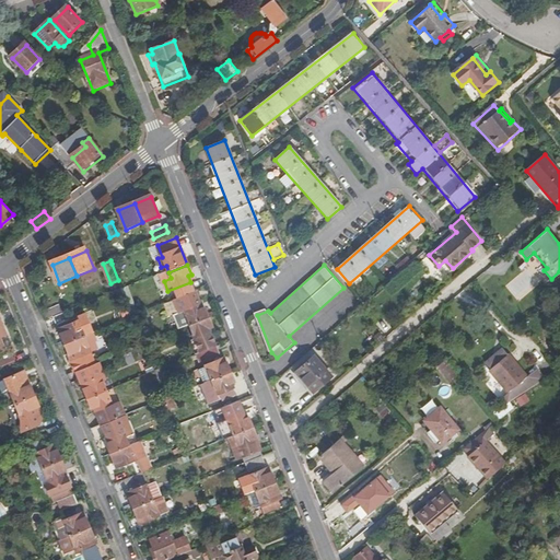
[(526,267),(508,287),(522,300),(540,280),(526,267)]
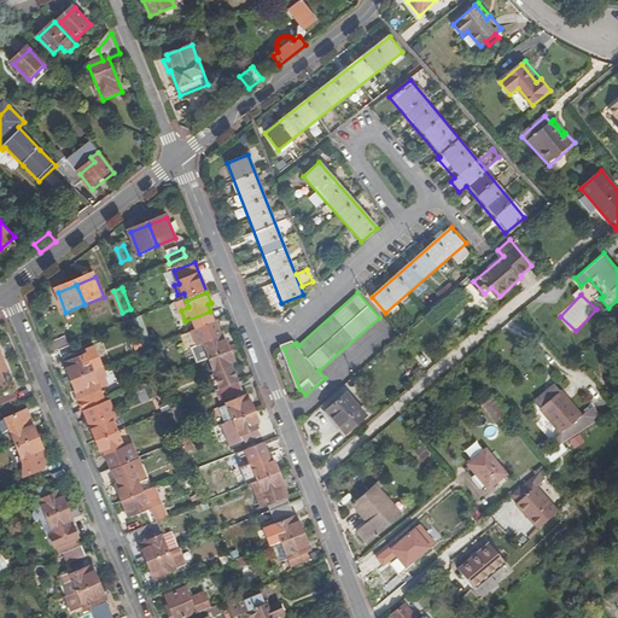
[(135,320),(143,337),(147,336),(141,318),(135,320)]
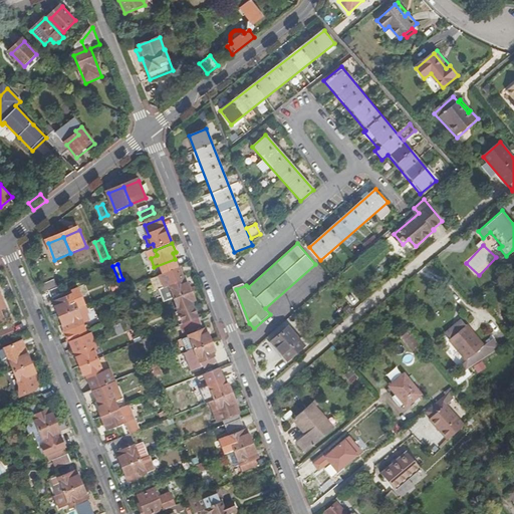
[(159,277),(173,272),(170,265),(156,270),(159,277)]
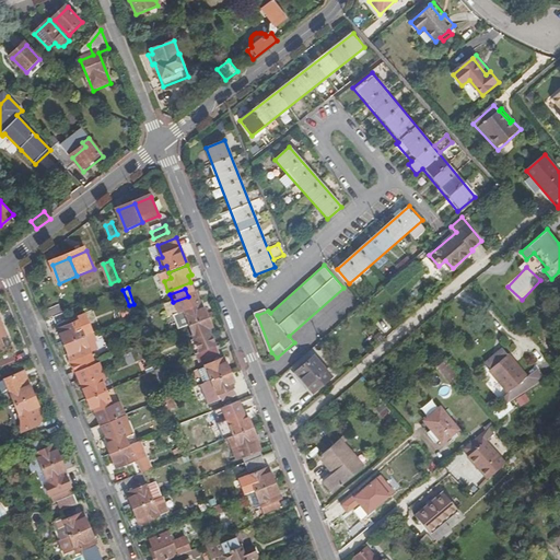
[(59,306),(44,314),(47,322),(55,318),(63,315),(59,306)]
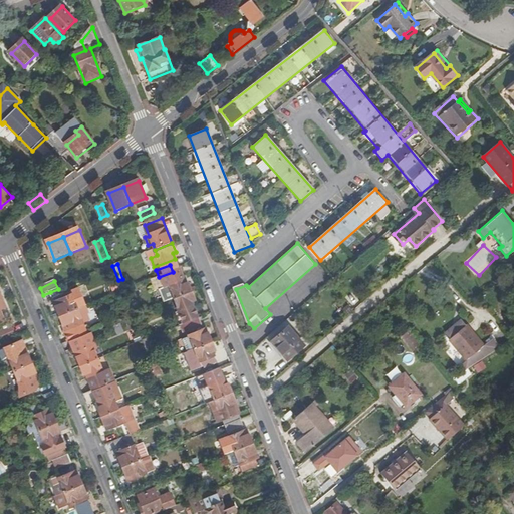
[(170,286),(175,300),(192,293),(189,284),(186,285),(184,281),(170,286)]
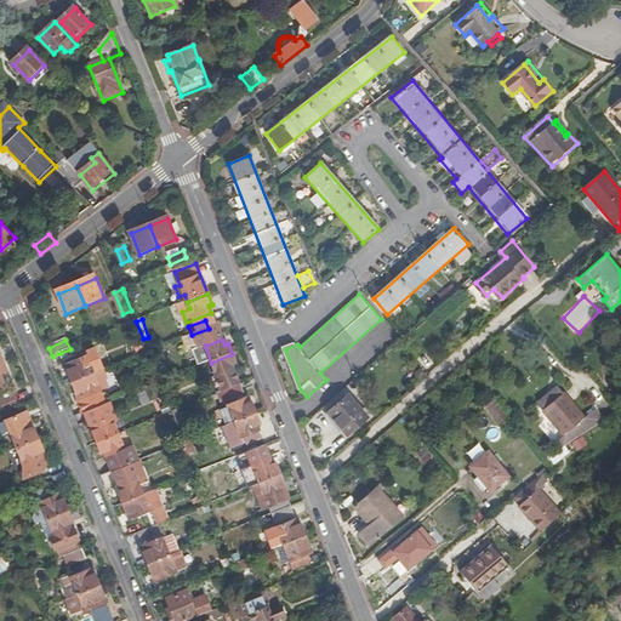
[(79,355),(75,347),(70,349),(61,353),(64,362),(79,355)]
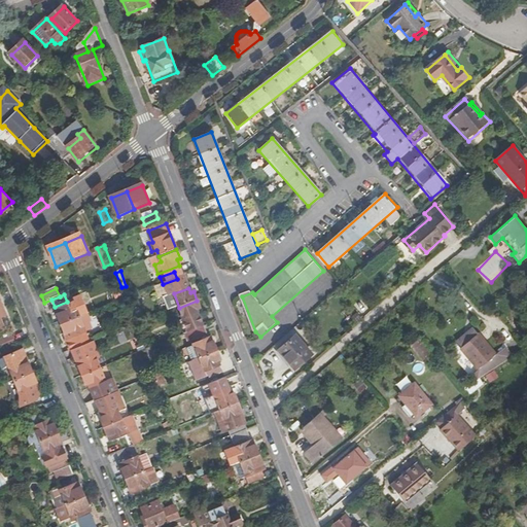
[(200,308),(197,301),(179,308),(187,328),(202,322),(199,315),(200,315),(198,309),(200,308)]
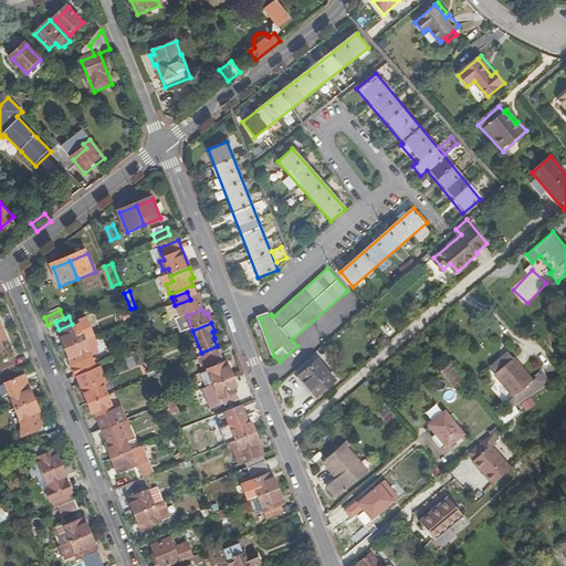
[(63,339),(66,349),(86,342),(80,326),(63,333),(65,338),(63,339)]
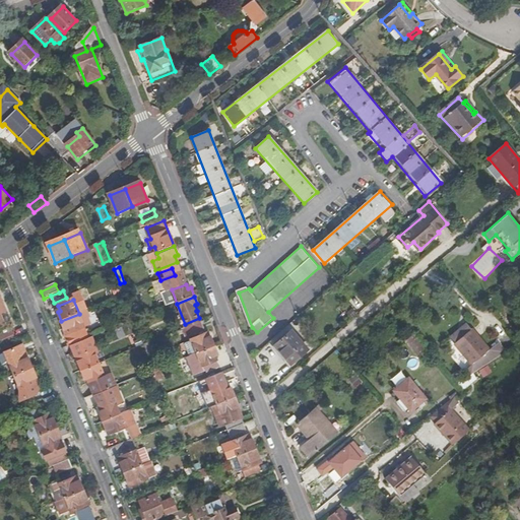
[(90,318),(87,310),(79,314),(84,327),(90,325),(88,319),(90,318)]
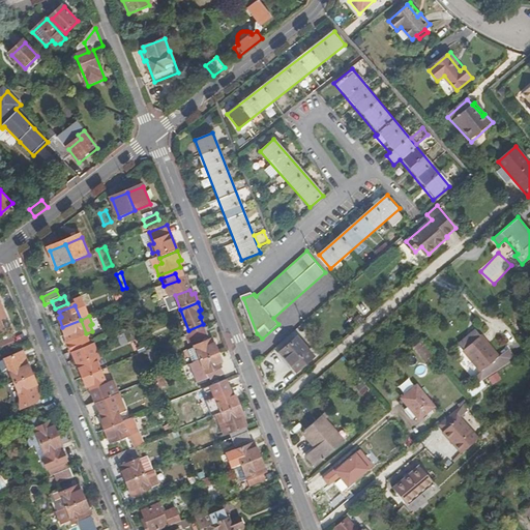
[(90,346),(86,333),(81,320),(62,327),(72,353),(74,352),(90,346)]
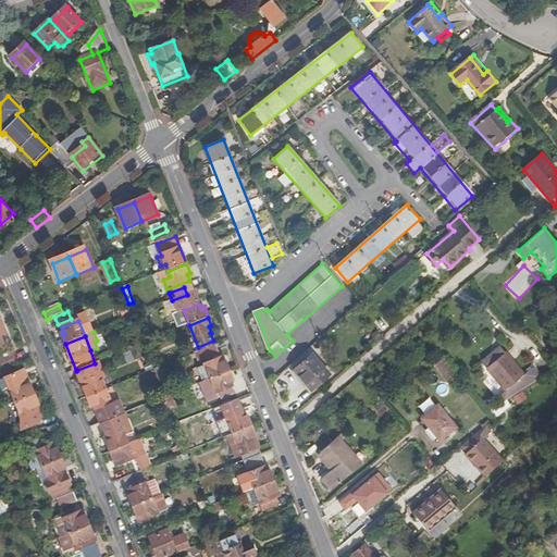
[(217,346),(200,353),(203,360),(220,354),(217,346)]
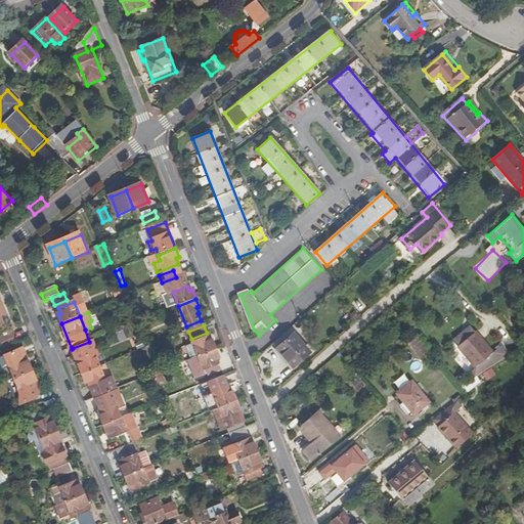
[(476,366),(481,374),(509,355),(503,346),(491,353),(474,332),(470,335),(465,329),(452,339),(457,345),(457,347),(474,366),(476,366)]
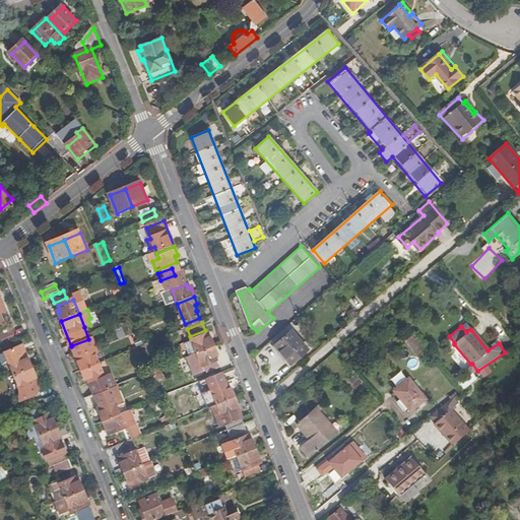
[(293,364),(310,348),(293,329),(276,344),(293,364)]
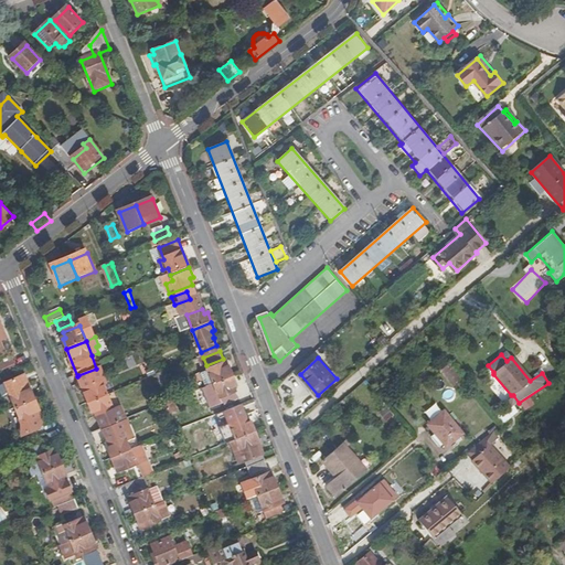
[(449,363),(441,369),(459,388),(466,383),(449,363)]
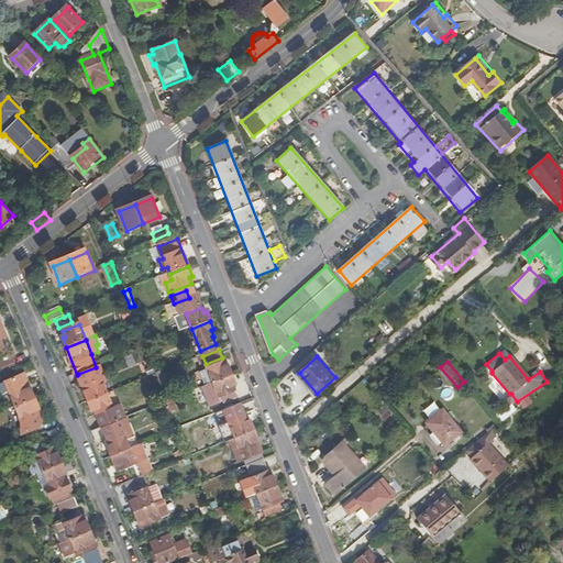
[(208,368),(213,384),(232,376),(228,366),(225,367),(223,363),(208,368)]
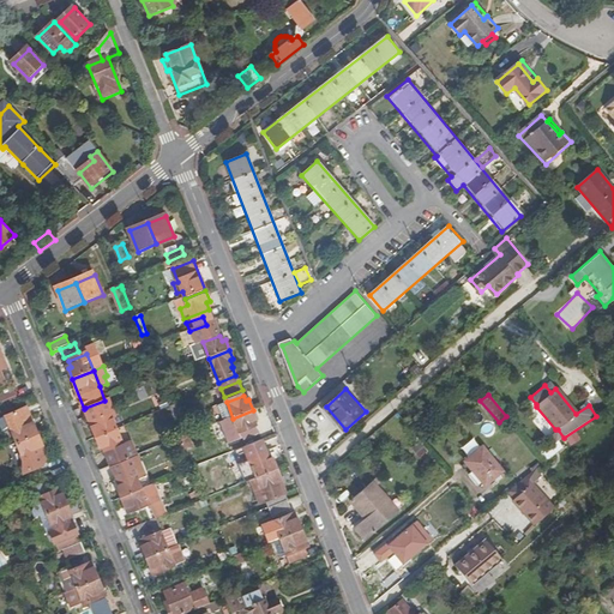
[(85,408),(97,438),(118,429),(114,420),(112,414),(116,413),(110,398),(109,398),(104,401),(85,408)]
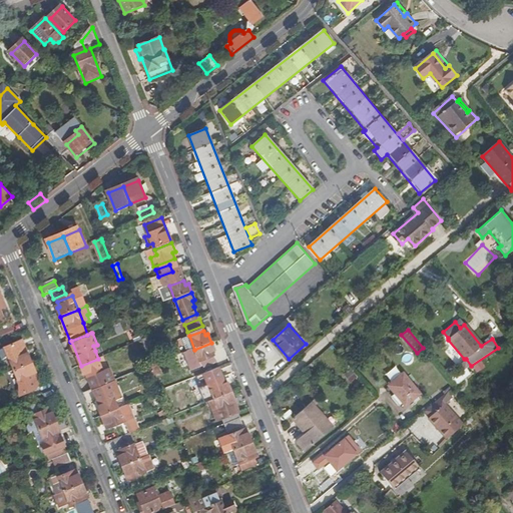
[(15,372),(33,365),(23,342),(0,352),(0,353),(7,369),(8,368),(11,374),(15,372)]
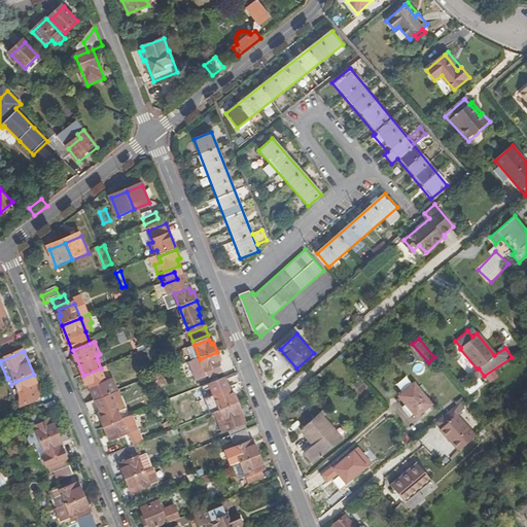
[(220,359),(217,352),(200,359),(208,379),(222,374),(217,360),(220,359)]
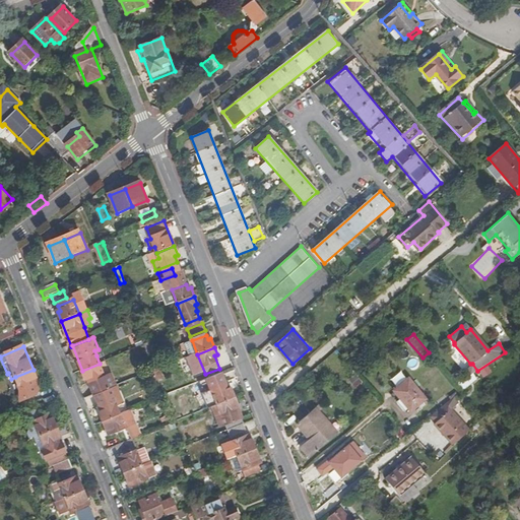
[(89,379),(95,395),(96,395),(117,387),(113,375),(106,377),(100,364),(82,371),(86,380),(89,379)]
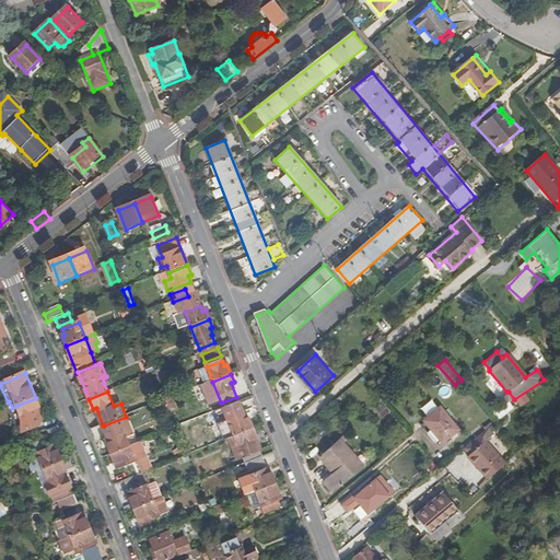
[(36,398),(16,406),(22,420),(38,413),(37,409),(41,407),(36,398)]
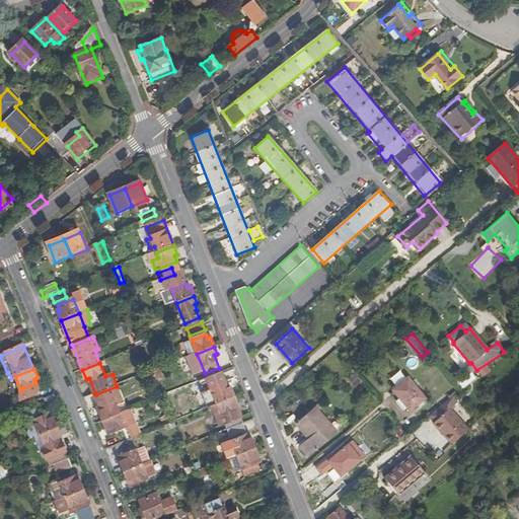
[(222,373),(201,382),(208,400),(215,397),(218,404),(235,397),(232,389),(228,390),(222,373)]
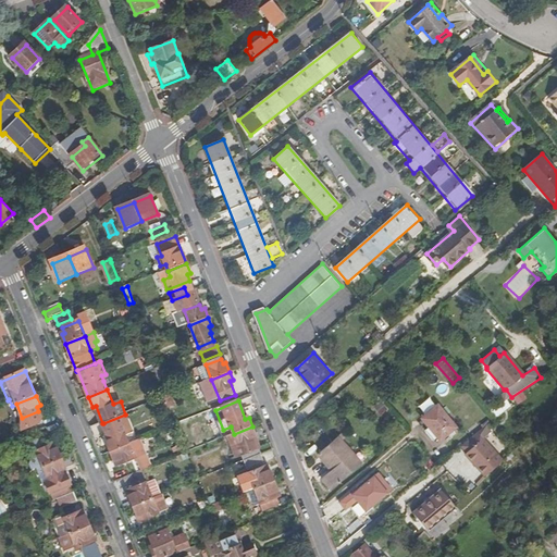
[(508,408),(504,401),(489,412),(494,420),(508,408)]
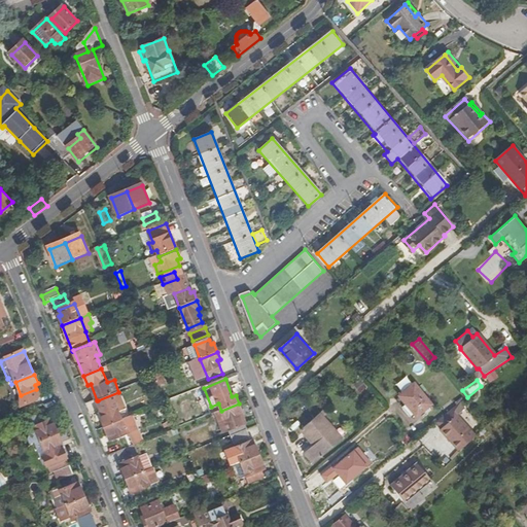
[(400,395),(401,397),(397,400),(411,417),(415,414),(417,417),(432,405),(416,384),(400,395)]
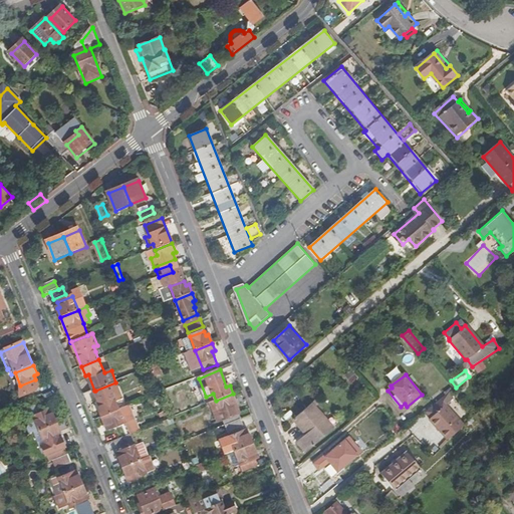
[(99,408),(102,417),(119,411),(116,402),(114,398),(120,395),(115,382),(95,391),(102,408),(99,408)]
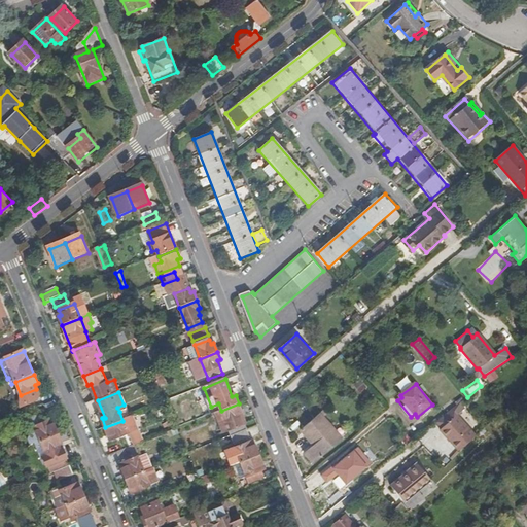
[(461,402),(453,409),(437,422),(443,428),(451,437),(449,438),(459,451),(477,436),(458,415),(466,408),(461,402)]
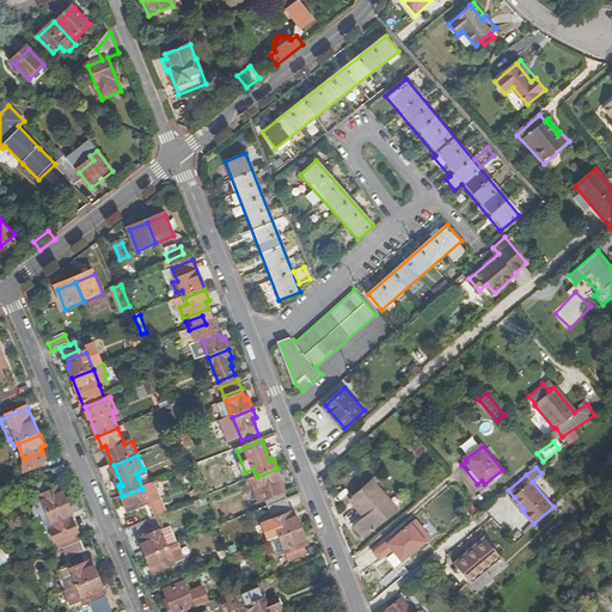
[(277,469),(257,477),(267,502),(286,494),(287,494),(282,483),(280,477),(277,469)]
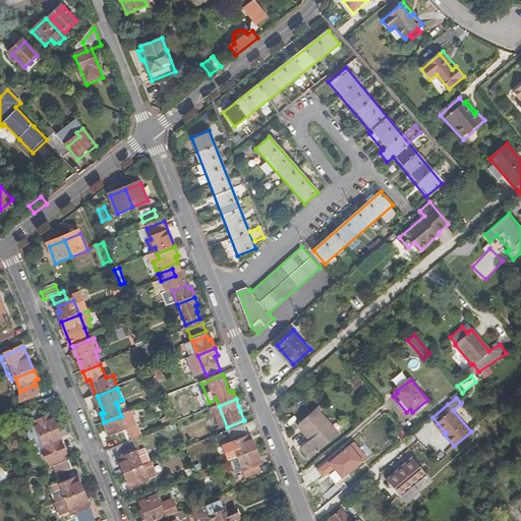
[(227,427),(219,406),(213,408),(222,429),(227,427)]
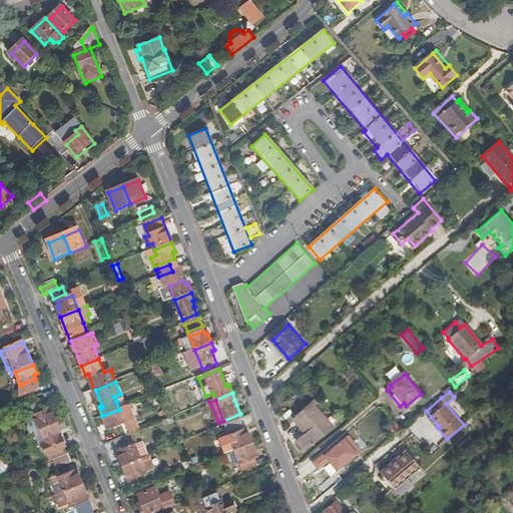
[(333,427),(315,406),(311,402),(293,417),(305,433),(297,440),(306,451),(333,427)]
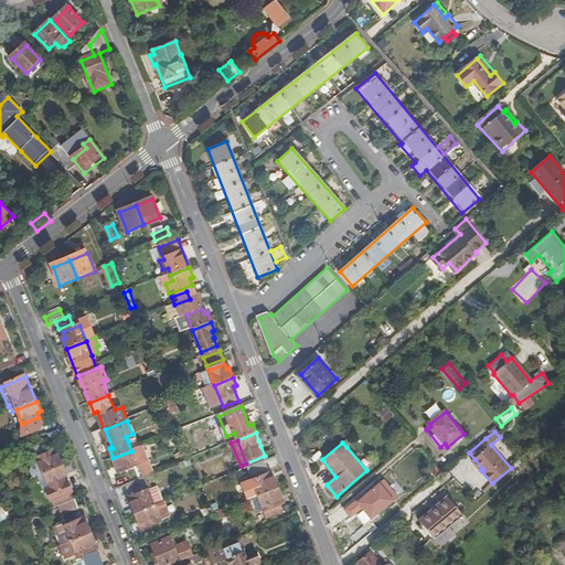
[(131,451),(113,458),(116,467),(117,467),(120,466),(121,470),(123,471),(139,465),(146,478),(153,475),(144,446),(131,451)]
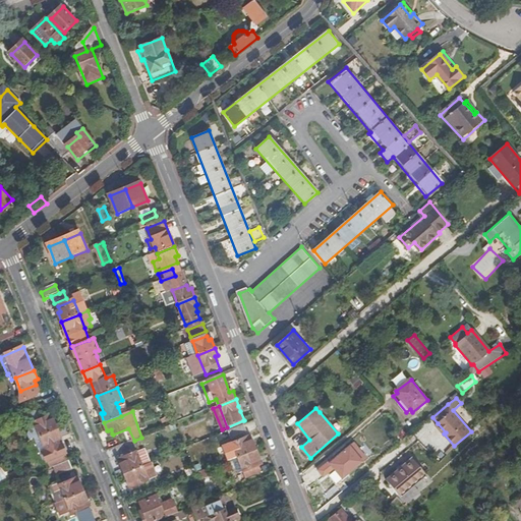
[(39,439),(58,429),(55,420),(52,422),(50,417),(44,419),(41,414),(38,412),(30,415),(29,419),(32,428),(30,437),(32,442),(39,439)]
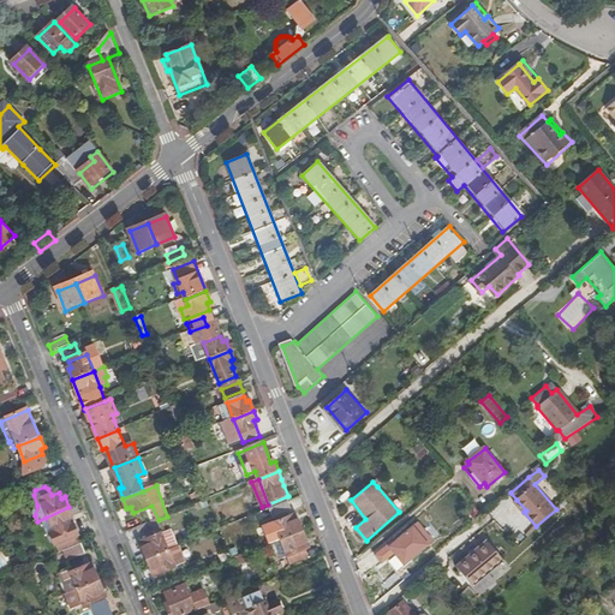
[(287,496),(268,505),(269,511),(270,509),(288,502),(290,502),(287,496)]
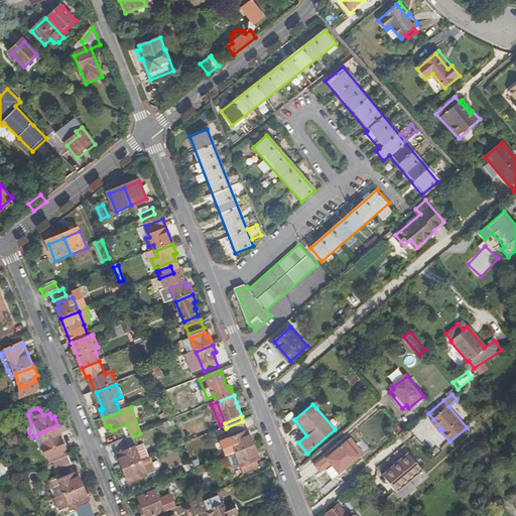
[(441,428),(433,419),(431,421),(439,429),(441,428)]
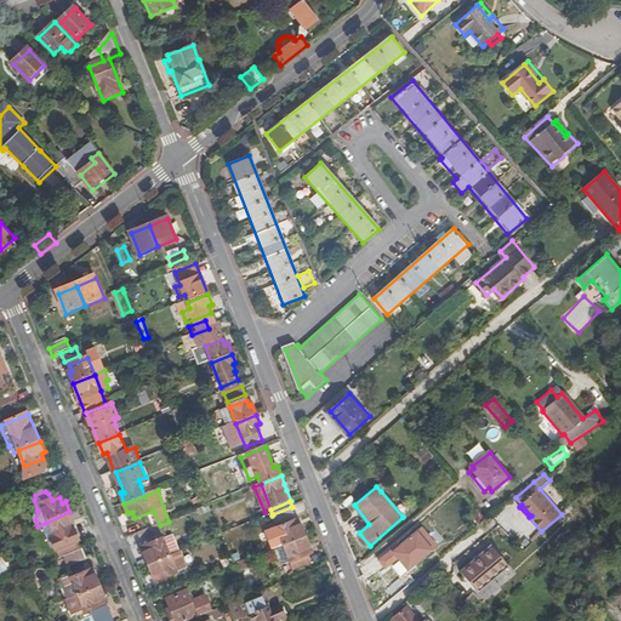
[(291,507),(273,514),(277,523),(294,516),(291,507)]
